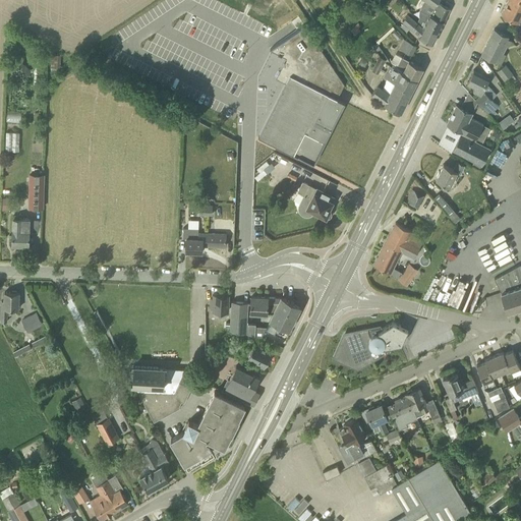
[(422,27),(438,34),(450,8),(439,3),(439,0),(424,0),(419,9),(419,17),(416,22),(422,27)]
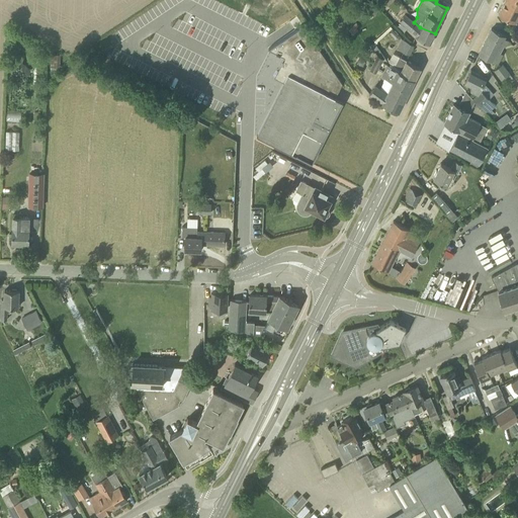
[(515,22),(517,16),(517,0),(506,0),(499,14),(515,22)]
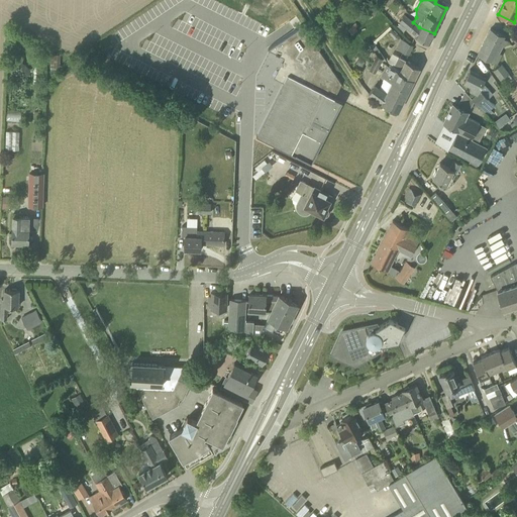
[(430,43),(434,33),(419,27),(413,22),(405,14),(399,20),(416,34),(415,36),(430,43)]
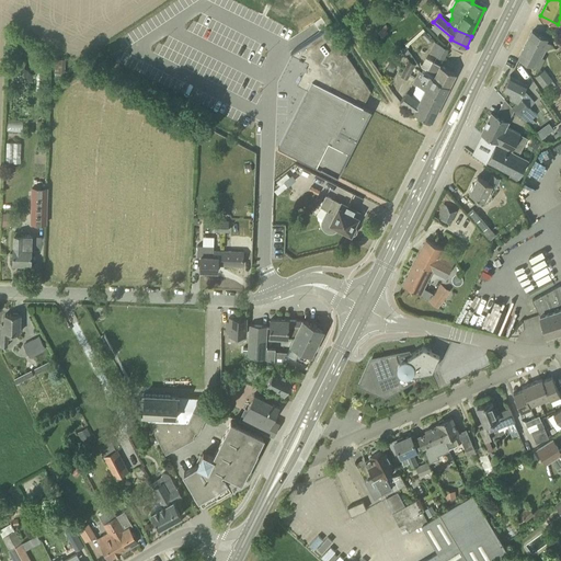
[(329,29),(293,53),(309,61),(297,83),(308,89),(279,146),(321,168),(320,169),(352,184),(347,192),(385,210),(422,136),(409,129),(409,128),(404,126),(396,122),(363,105),(370,90),(329,29)]
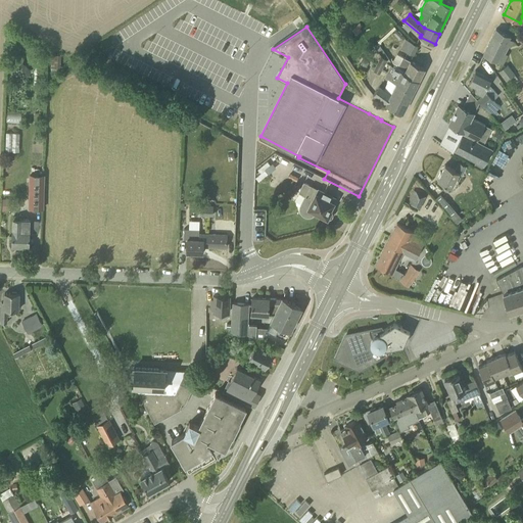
[(511,46),(514,40),(510,39),(511,36),(496,29),(483,54),(503,64),(508,54),(504,52),(508,44),(511,46)]
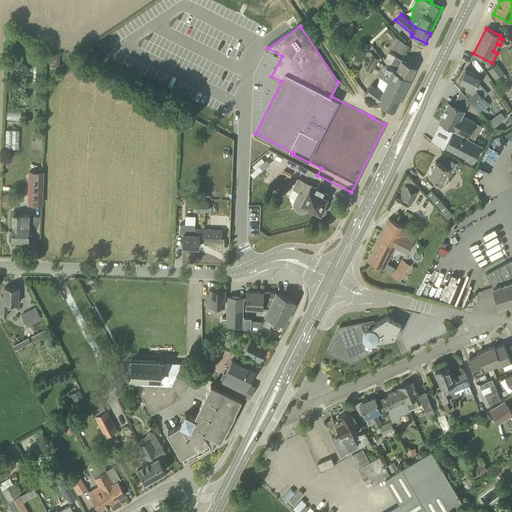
[(405,53),(409,45),(402,42),(398,49),(405,53)]
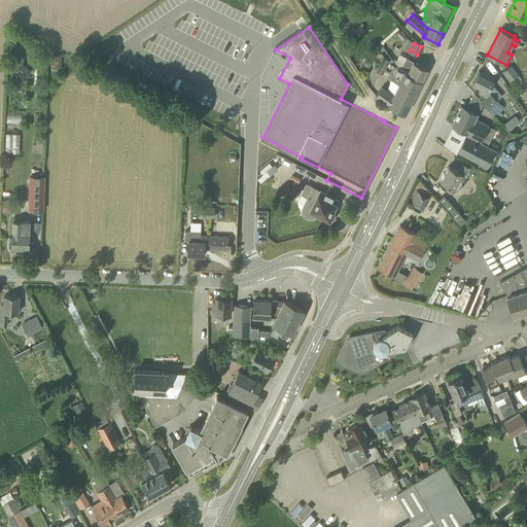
[(403,49),(401,55),(415,60),(417,55),(403,49)]
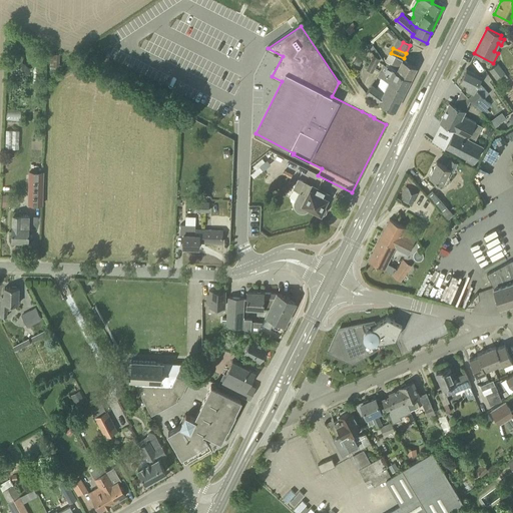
[(59,68),(60,53),(50,53),(50,67),(59,68)]
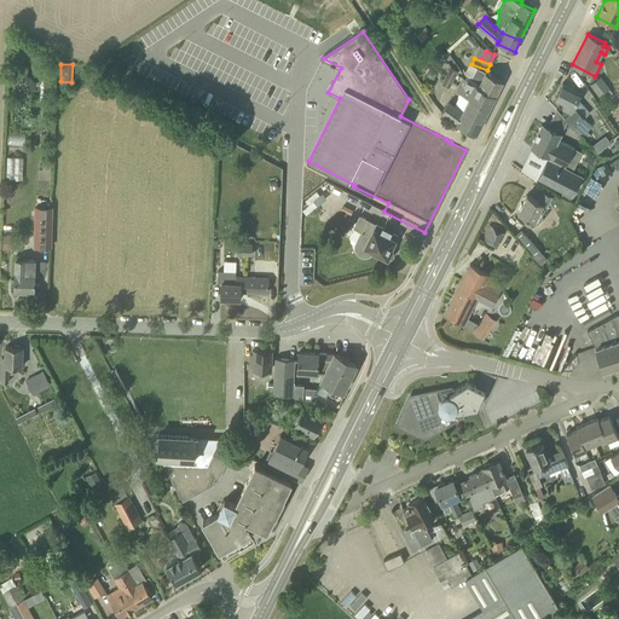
[(451,68),(443,85),(449,87),(452,82),(456,74),(457,71),(451,68)]
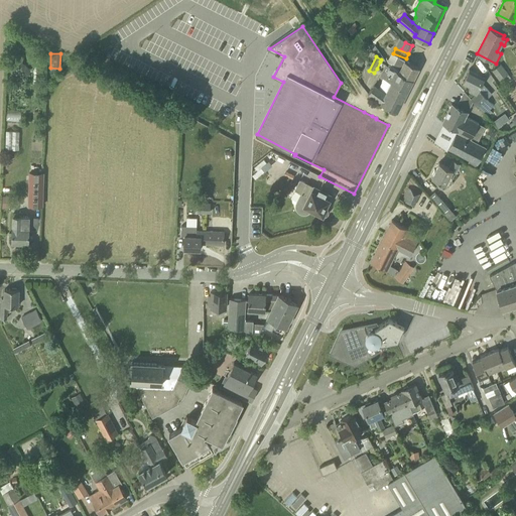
[(419,67),(397,56),(393,66),(400,70),(399,72),(413,79),(419,67)]
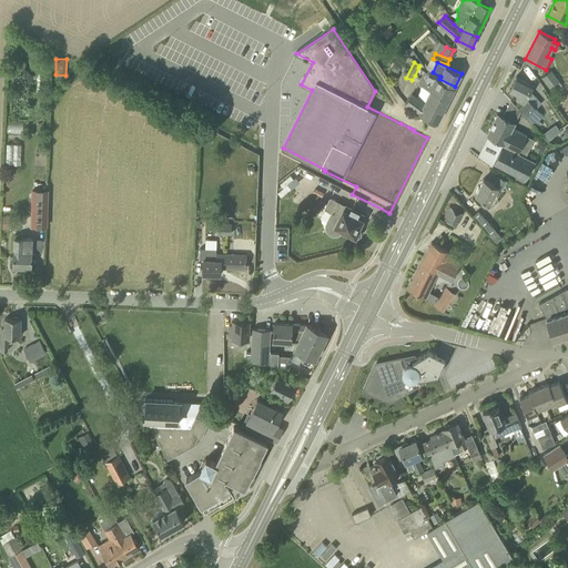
[(393,64),(392,67),(392,69),(393,72),(396,73),(401,67),(399,64),(396,63),(393,64)]
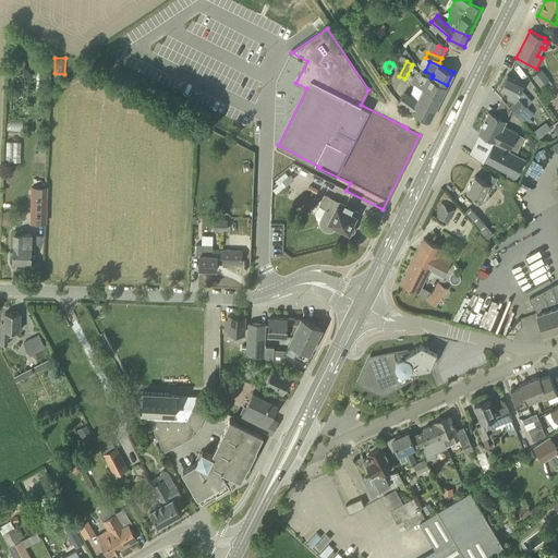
[(420,71),(416,70),(413,77),(431,86),(429,88),(431,89),(429,93),(440,98),(447,85),(432,77),(433,75),(425,71),(421,69),(420,71)]
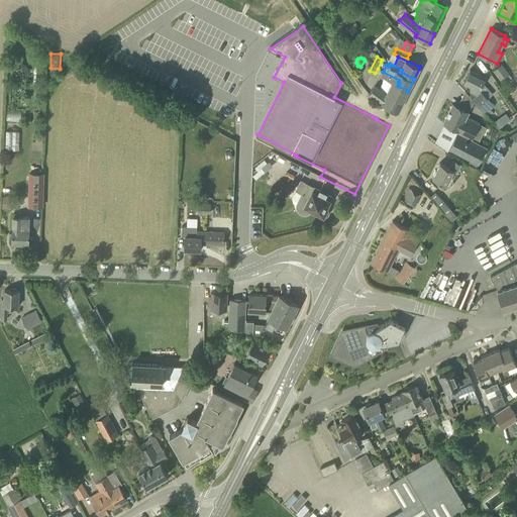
[(509,74),(502,64),(494,70),(501,80),(509,74)]
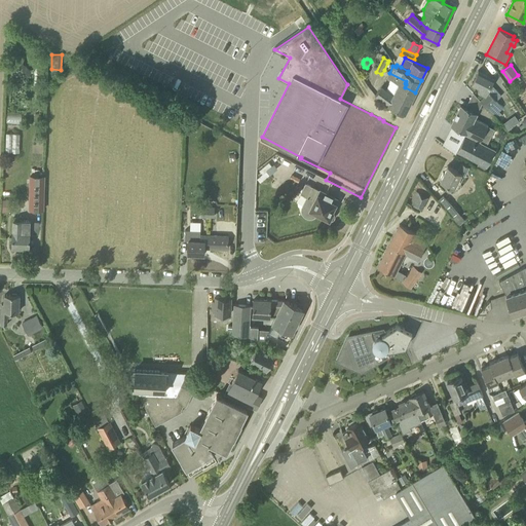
[(494,114),(503,107),(496,100),(489,91),(495,79),(478,70),(472,83),(479,87),(478,91),(483,94),(481,100),(494,114)]
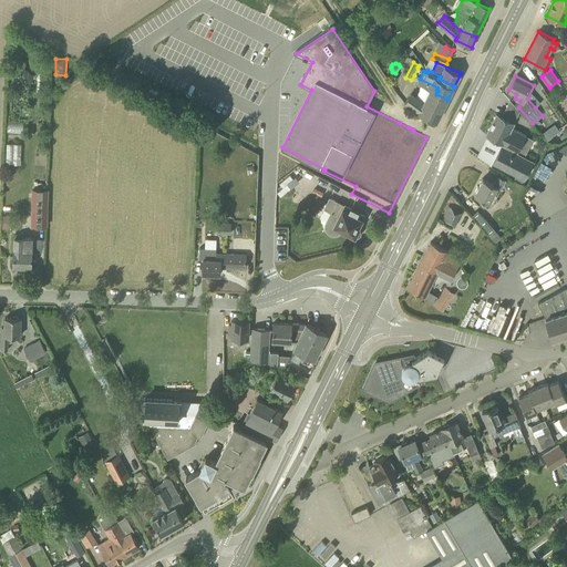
[(437,88),(420,79),(420,80),(418,83),(423,86),(418,99),(411,93),(404,102),(418,112),(436,121),(447,100),(436,94),(437,91),(436,90),(437,88)]
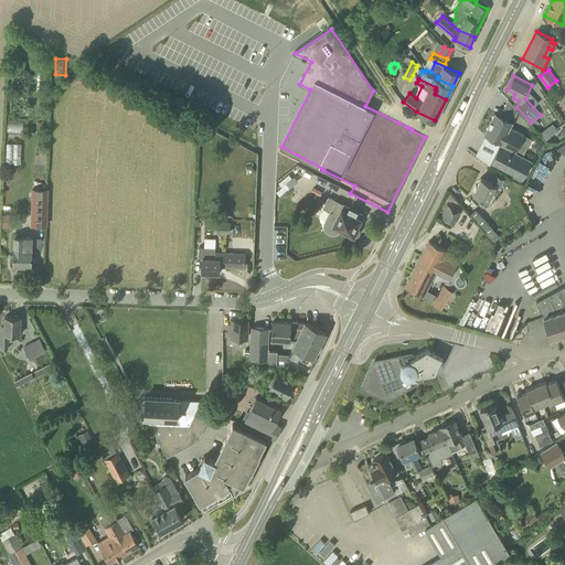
[(556,81),(547,87),(551,92),(560,85),(556,81)]
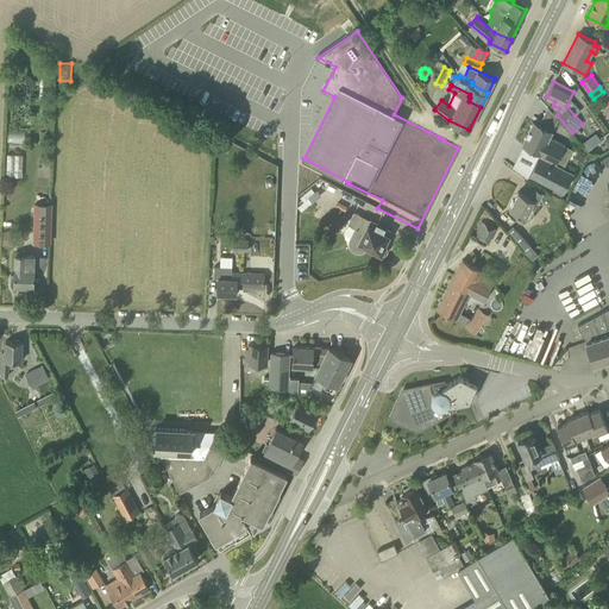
[(564,192),(573,173),(563,168),(557,164),(565,148),(566,146),(550,138),(552,131),(533,121),(522,144),(540,154),(528,175),(564,192)]
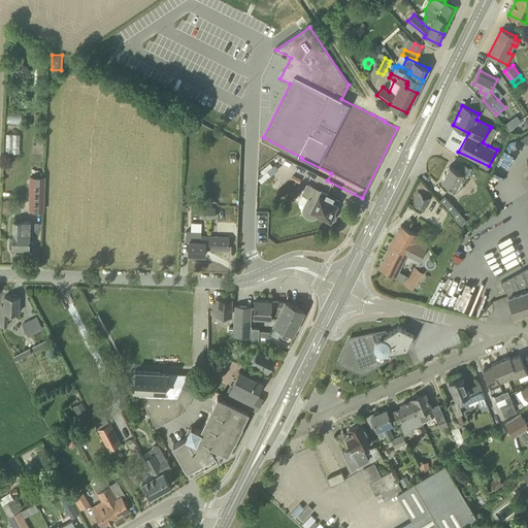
[(515,114),(503,123),(508,129),(520,121),(515,114)]
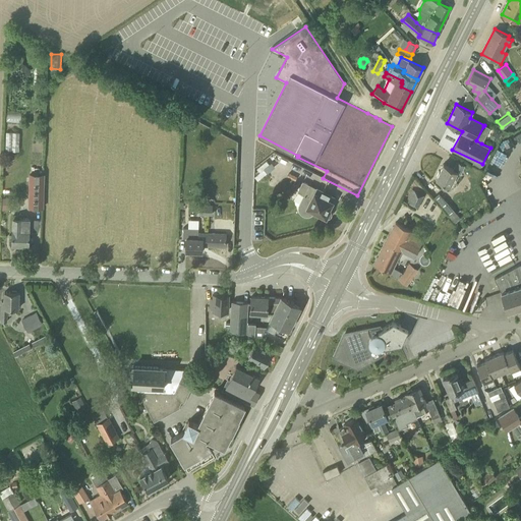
[(192,119),(184,123),(188,132),(196,129),(192,119)]
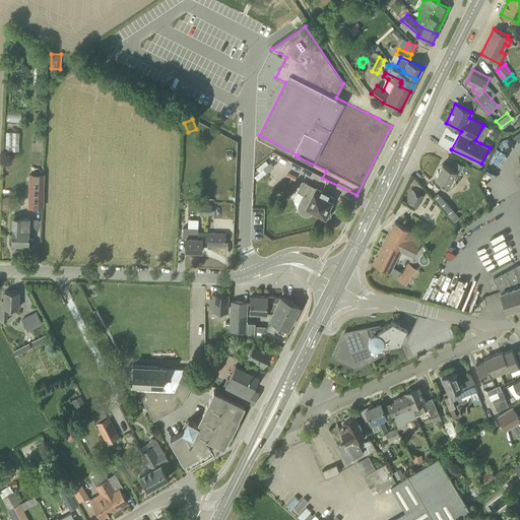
[(6,131),(5,149),(19,149),(20,131),(6,131)]
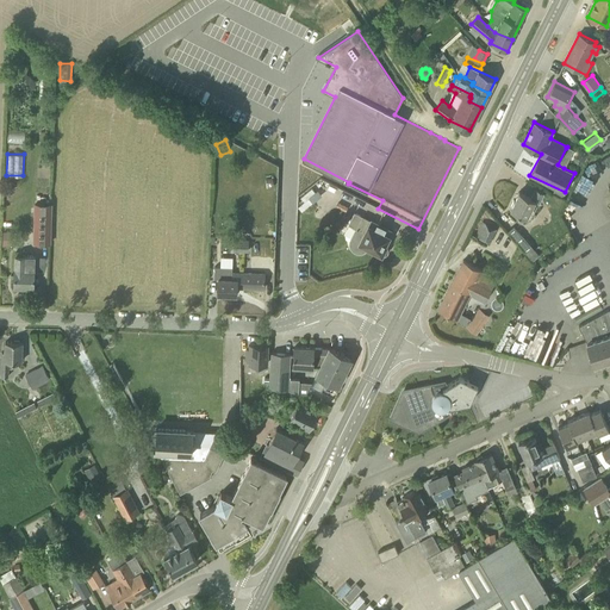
[(530,219),(545,193),(535,190),(531,198),(520,192),(510,210),(530,219)]
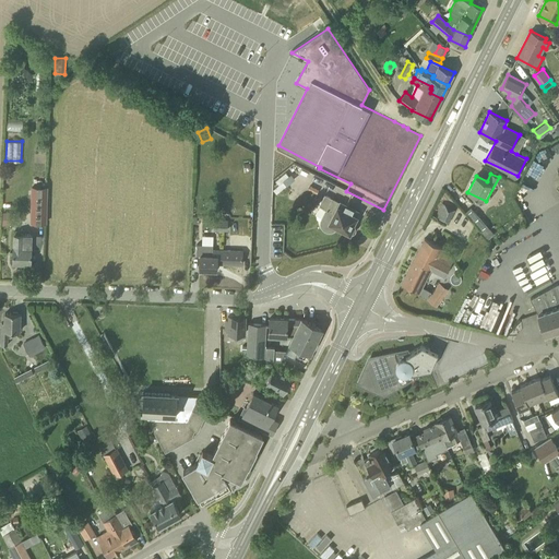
[(34,187),(33,222),(48,223),(49,188),(34,187)]
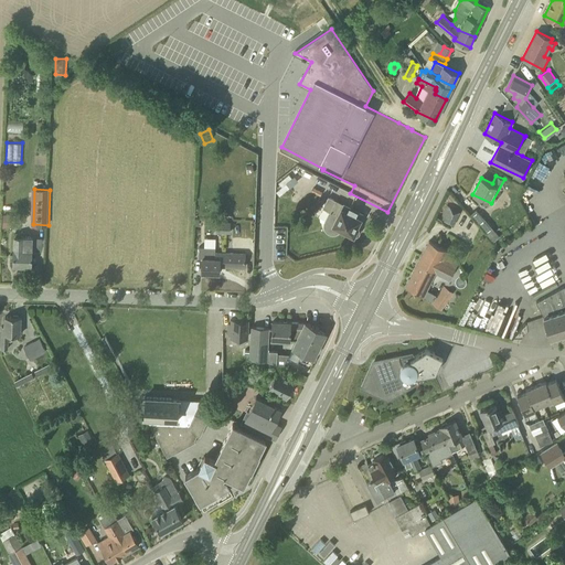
[(360,230),(358,227),(356,226),(363,214),(336,201),(328,196),(322,209),(330,212),(326,221),(324,225),(326,228),(328,231),(331,233),(334,233),(338,232),(340,228),(353,235),(356,236),(359,234),(360,232),(360,230)]
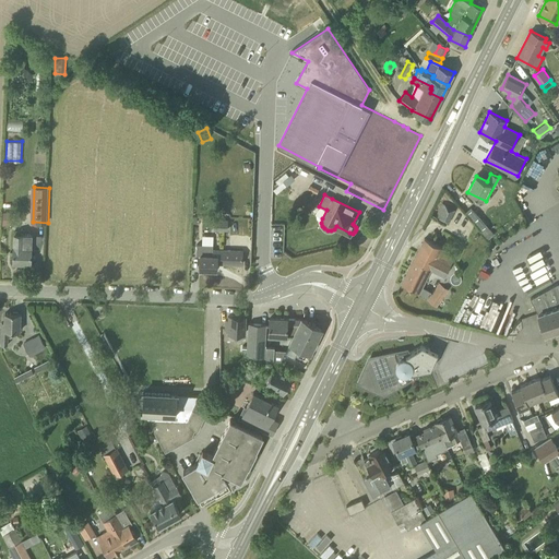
[(449,224),(455,210),(443,203),(436,217),(449,224)]
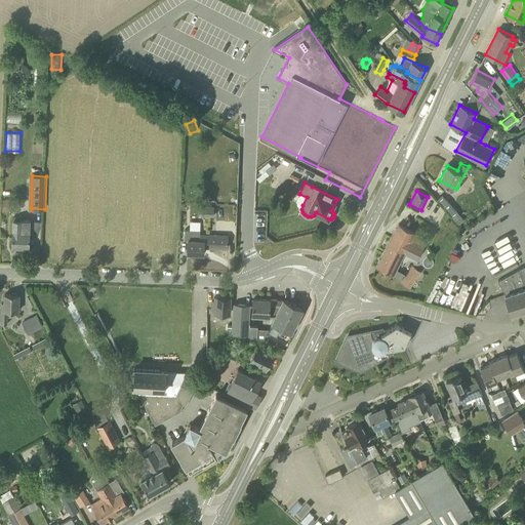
[(458,225),(465,219),(442,195),(437,199),(458,225)]
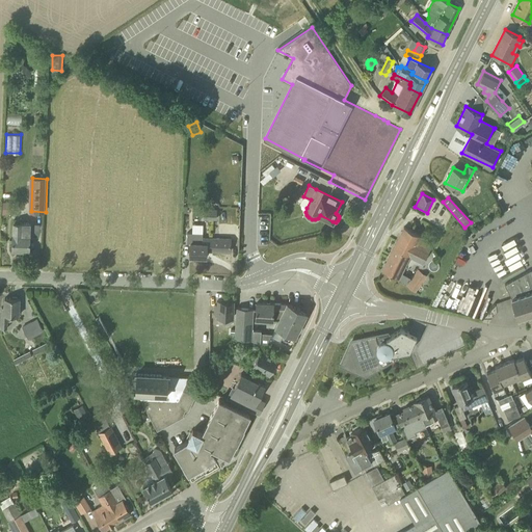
[(2,202),(2,213),(12,214),(12,203),(2,202)]
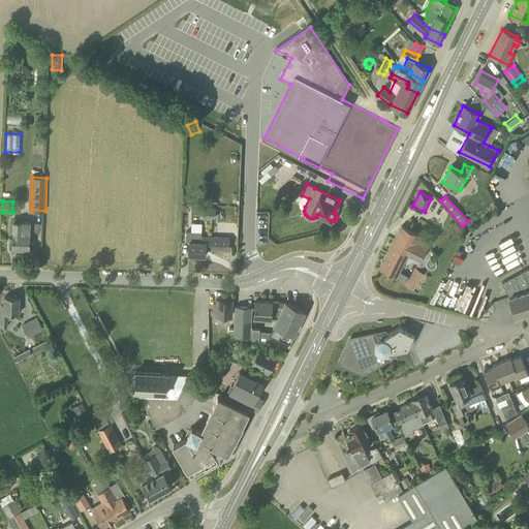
[(215,218),(216,209),(203,208),(203,218),(215,218)]
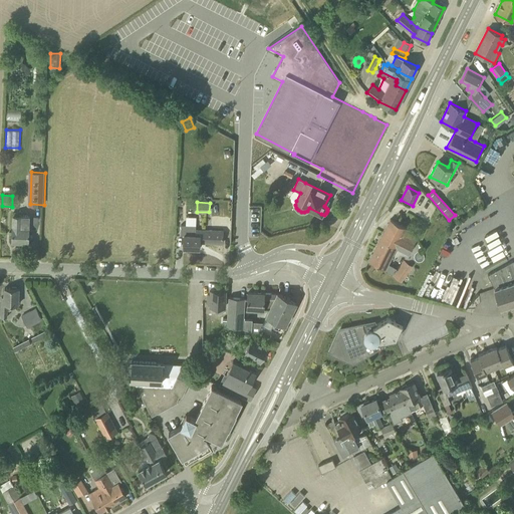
[(13,216),(12,241),(28,242),(29,216),(13,216)]
